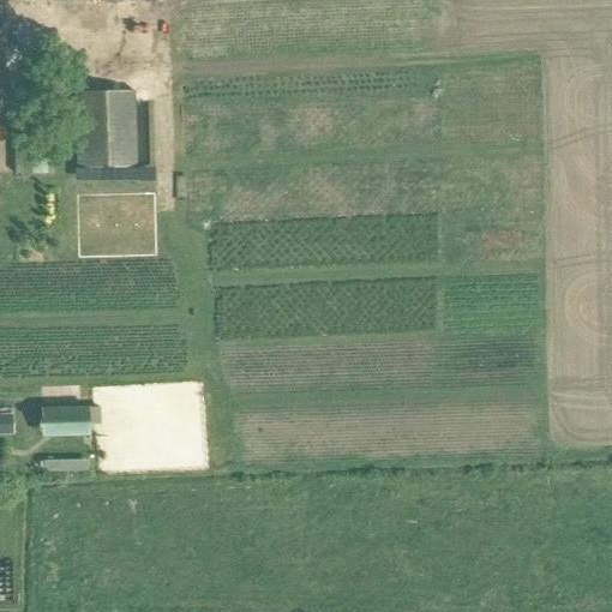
[(137,166),(135,91),(78,93),(79,168),(137,166)]
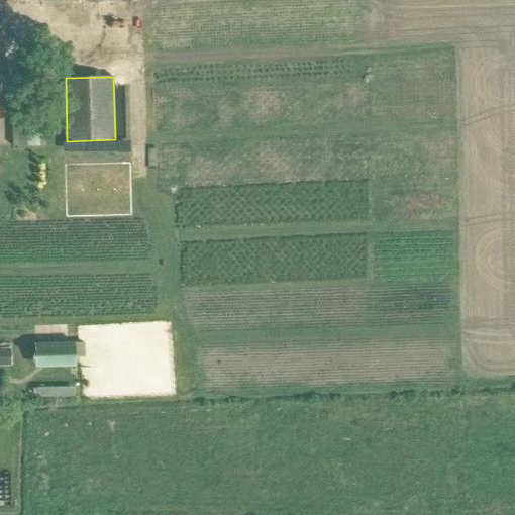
[(54,341),(55,367),(77,366),(77,356),(77,345),(76,341),(54,341)]
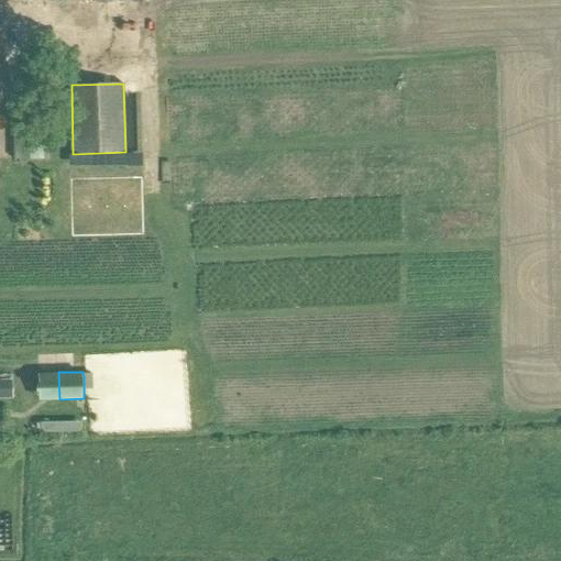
[(0,397),(13,397),(12,378),(0,377),(0,397)]
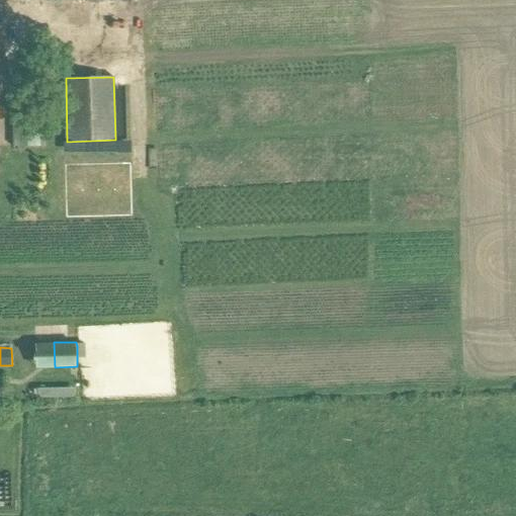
[(37,397),(76,396),(76,385),(37,387),(37,397)]
